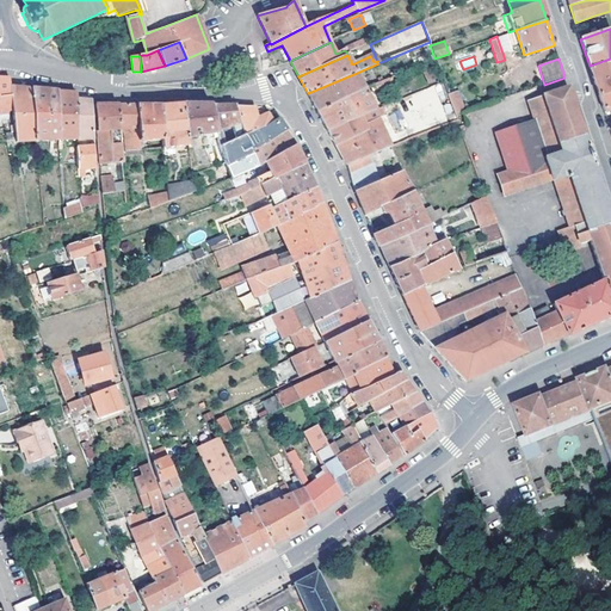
[(610,91),(610,59),(590,66),(599,96),(610,91)]
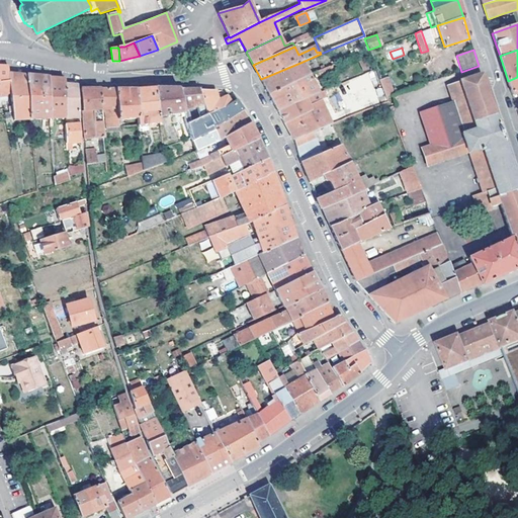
[(343,61),(317,73),(320,79),(346,67),(343,61)]
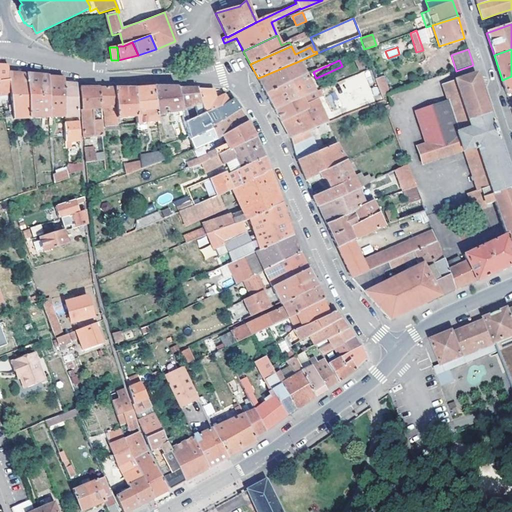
[(299,61),(258,78),(265,93),(305,75),(299,61)]
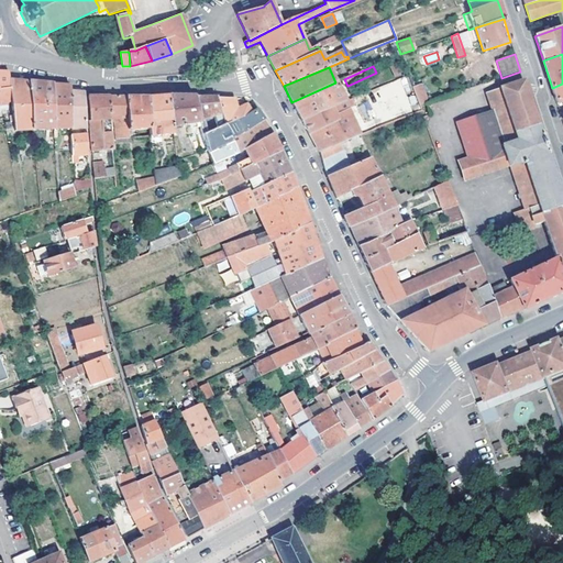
[(0,70),(0,90),(10,88),(9,80),(9,72),(0,70)]
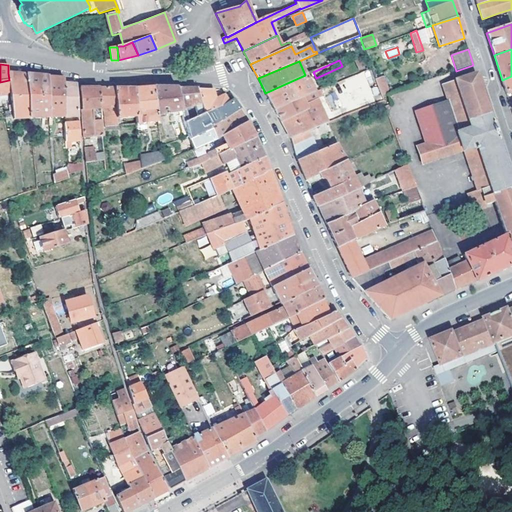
[(329,116),(381,99),(376,84),(374,85),(369,70),(337,81),(340,90),(322,96),(329,116)]
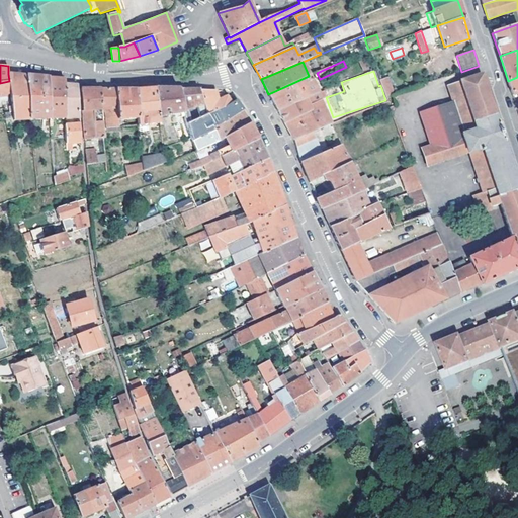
[(11,104),(13,120),(29,119),(25,76),(8,74),(9,81),(10,85),(8,85),(10,95),(11,104)]
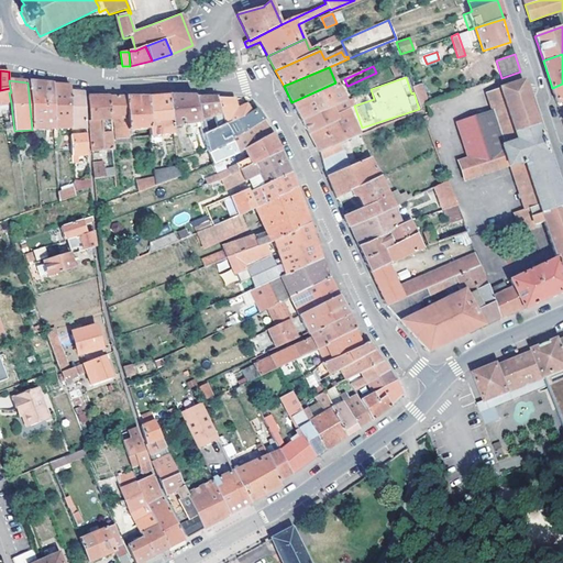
[(562,200),(523,80),(486,92),(494,114),(507,110),(514,130),(500,134),(504,144),(486,150),(476,121),(456,128),(466,157),(459,161),(465,181),(483,176),(479,166),(505,156),(509,167),(510,166),(514,176),(527,172),(540,209),(529,212),(530,216),(527,218),(516,221),(520,234),(534,230),(534,227),(544,223),(556,258),(510,282),(511,285),(506,287),(505,284),(488,291),(498,318),(498,319),(522,308),(522,309),(530,306),(549,298),(562,290),(562,200)]
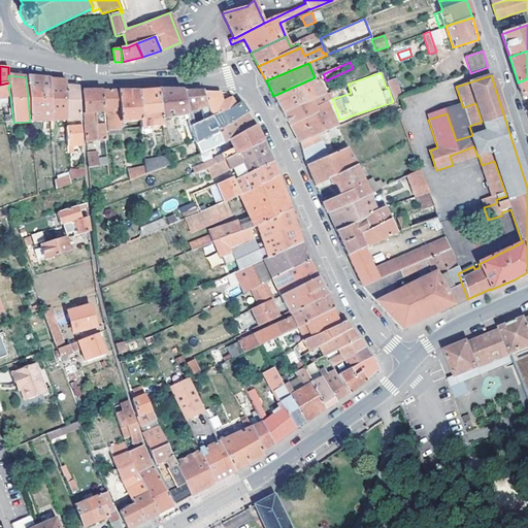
[(50,122),(48,79),(26,77),(30,122),(31,122),(50,122)]
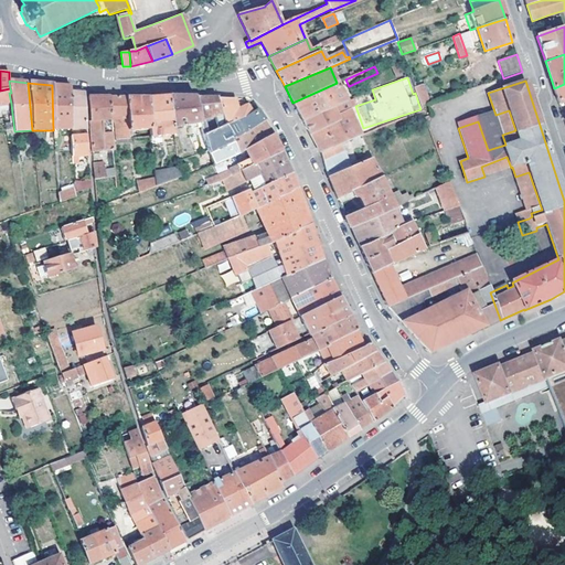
[(337,83),(292,103),(302,120),(347,102),(337,83)]
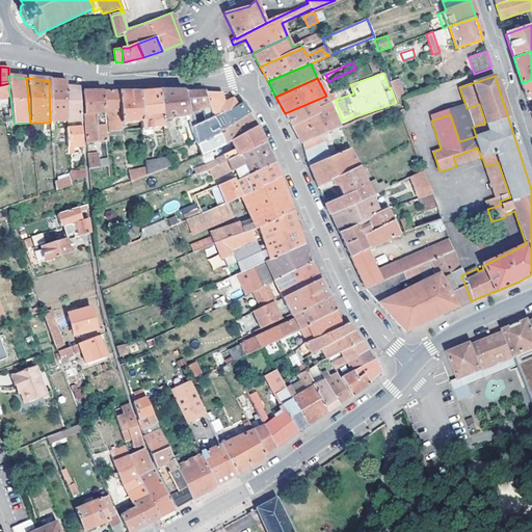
[(400,78),(391,81),(395,97),(404,95),(400,78)]
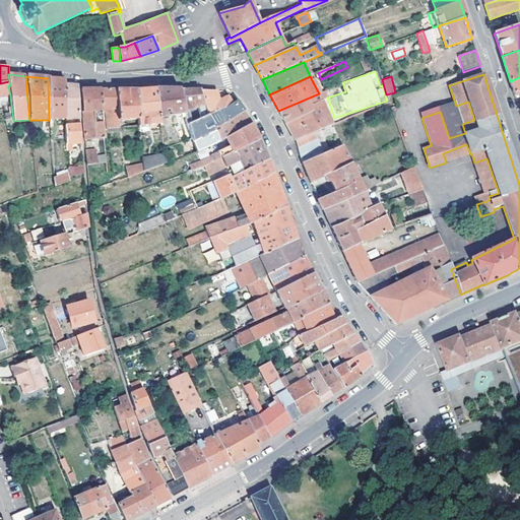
[(514,95),(519,93),(519,77),(510,81),(514,95)]
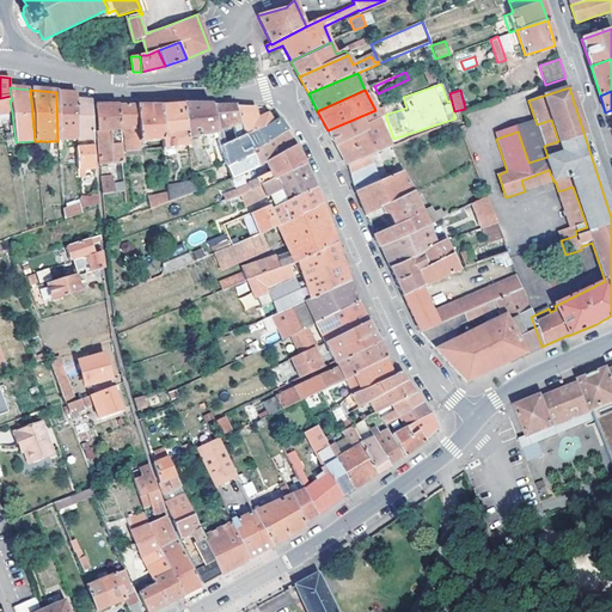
[(77,140),(77,99),(77,95),(56,92),(57,141),(77,140)]
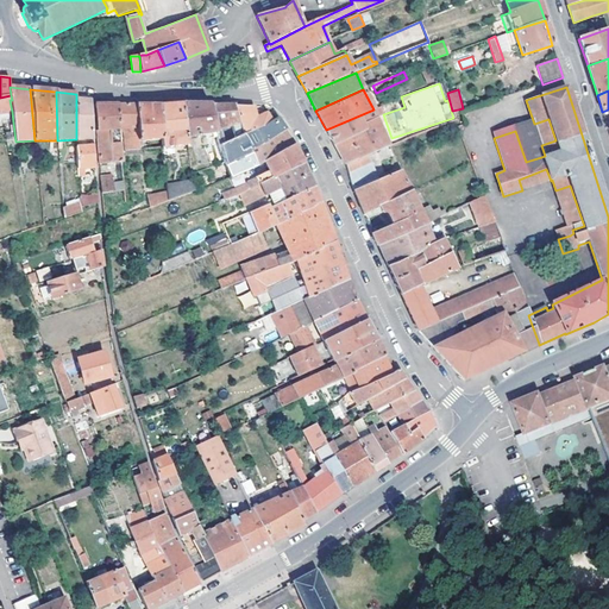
[(0,98),(0,119),(0,120),(7,119),(8,115),(7,113),(12,112),(10,100),(12,100),(11,95),(0,98)]
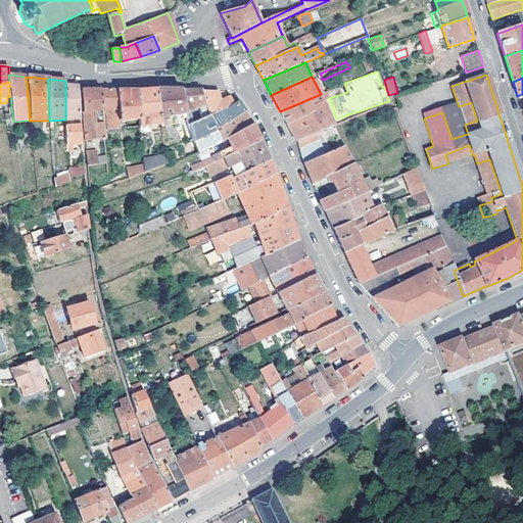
[(65,85),(65,120),(80,120),(78,86),(72,86),(65,85)]
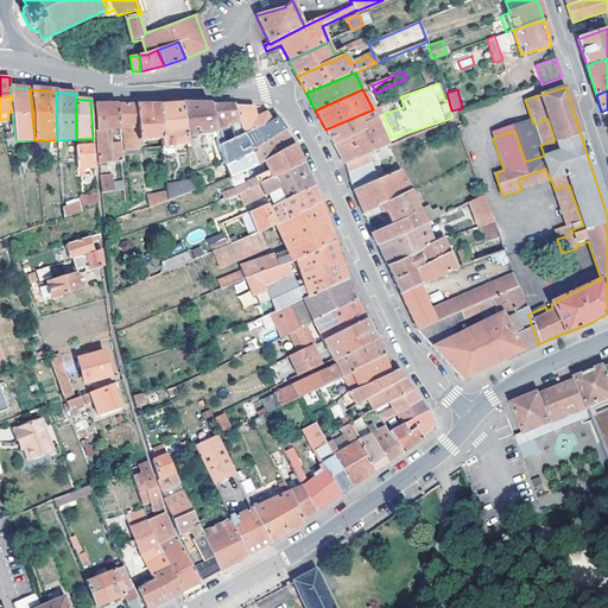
[(96,132),(109,131),(112,146),(121,145),(118,105),(94,105),(96,132)]
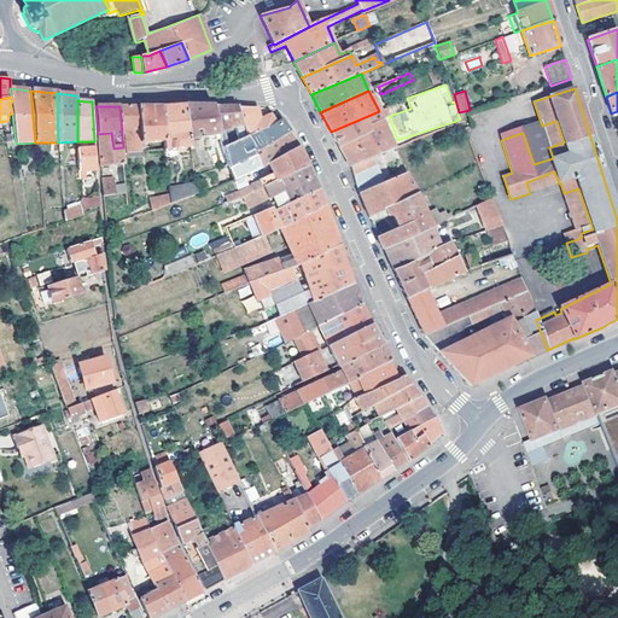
[(120,106),(123,147),(124,165),(130,164),(129,152),(144,151),(143,143),(140,108),(120,106)]
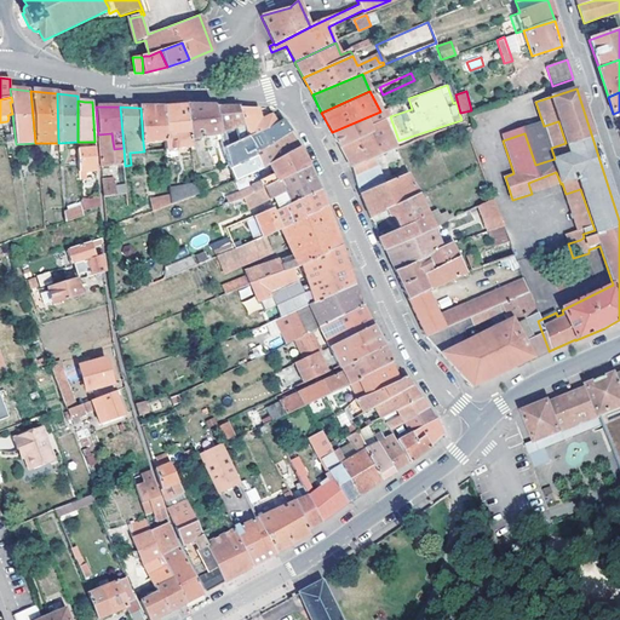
[(141,108),(143,143),(167,142),(164,107),(141,108)]
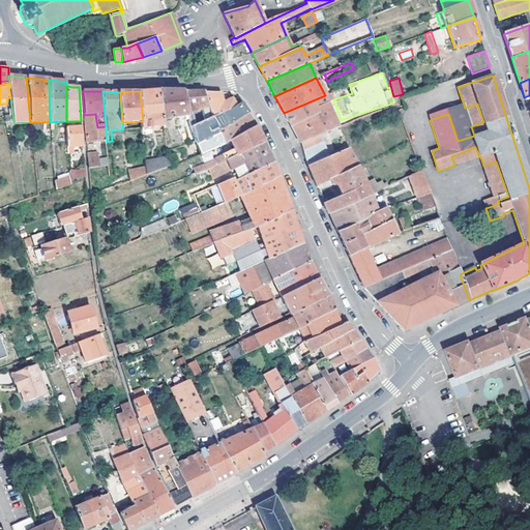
[(143,127),(164,125),(163,120),(158,91),(140,91),(143,121),(143,127)]
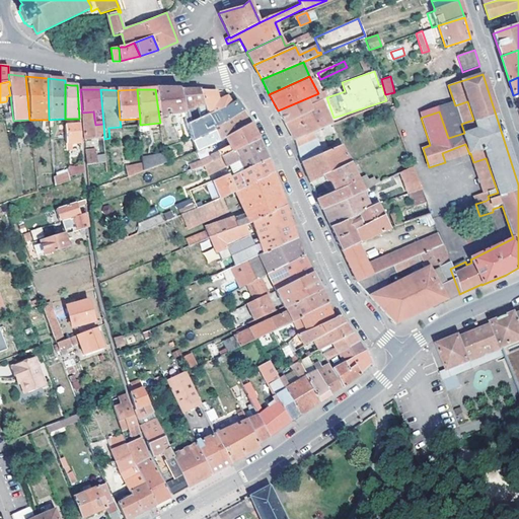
[(213,127),(208,113),(204,103),(183,112),(177,89),(165,89),(155,89),(159,118),(186,115),(188,132),(191,139),(192,142),(213,127)]
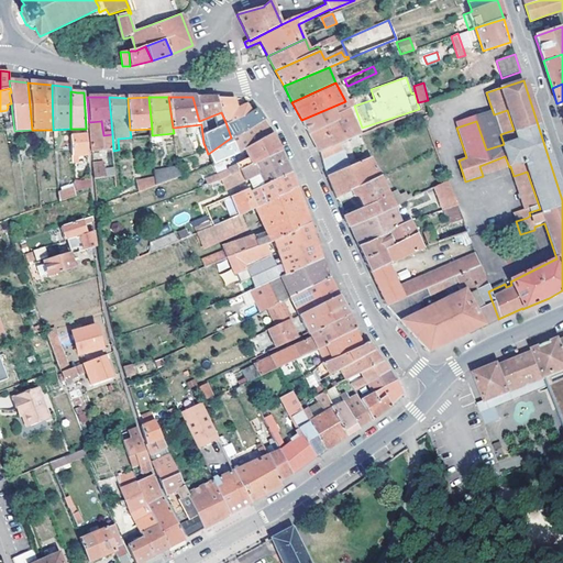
[(216,98),(192,97),(199,121),(221,112),(216,98)]
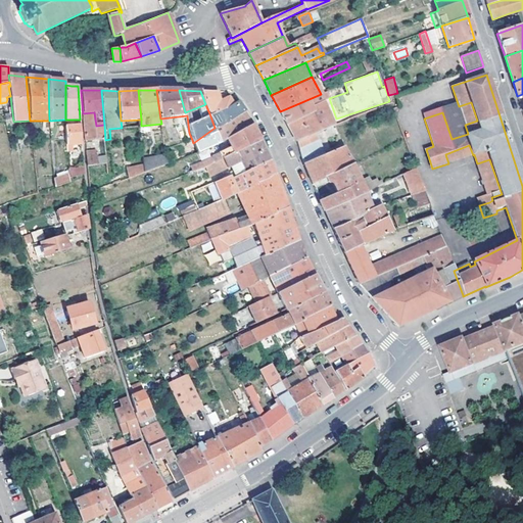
[(200,91),(205,104),(209,113),(238,101),(231,96),(222,100),(218,91),(200,91)]
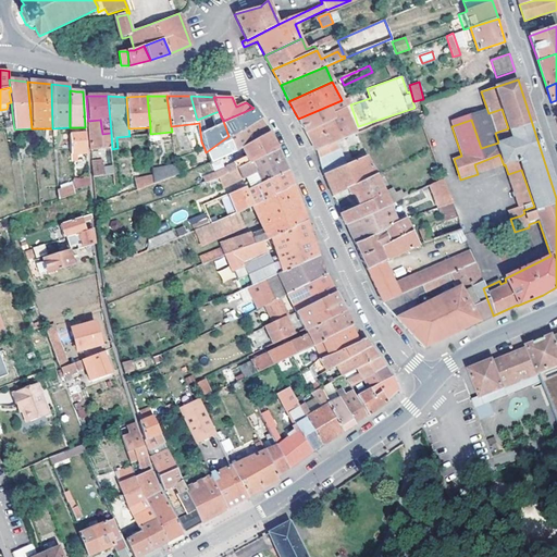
[(357,134),(342,100),(298,119),(316,150),(337,141),(357,134)]
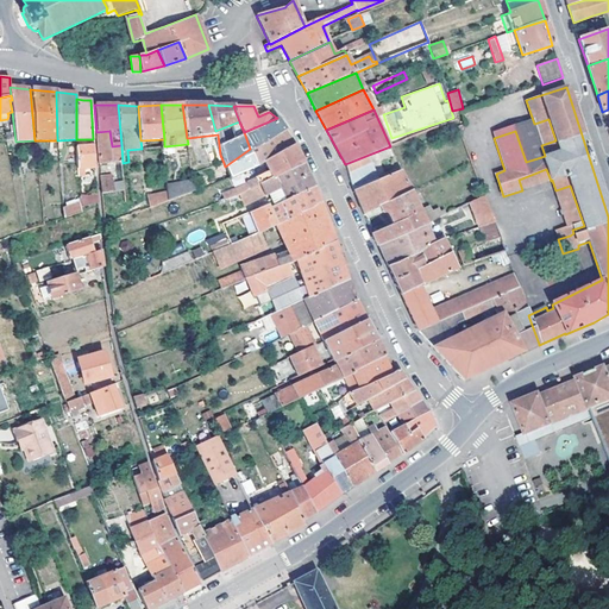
[(277,118),(244,132),(250,149),(225,167),(230,179),(244,173),(258,167),(252,152),(269,145),(287,133),(277,118)]
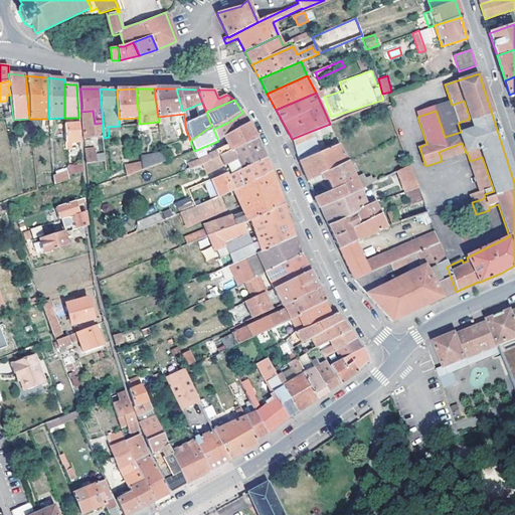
[(445,137),(461,132),(458,123),(470,119),(464,101),(452,105),(436,111),(445,137)]
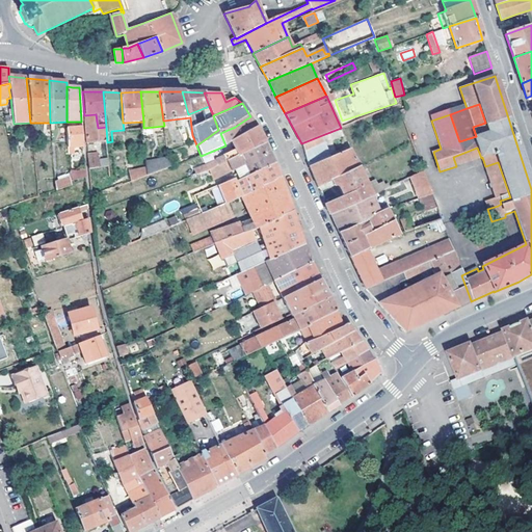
[(98,128),(96,114),(84,115),(86,143),(107,142),(106,127),(98,128)]
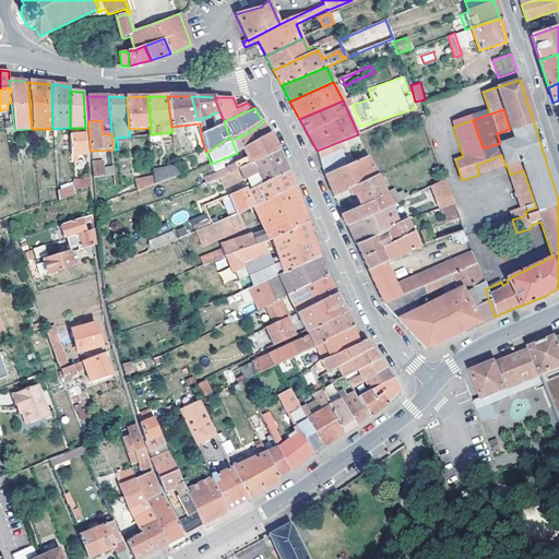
[(263,122),(247,133),(232,140),(237,153),(242,150),(247,158),(235,164),(237,170),(278,150),(269,130),(263,122)]
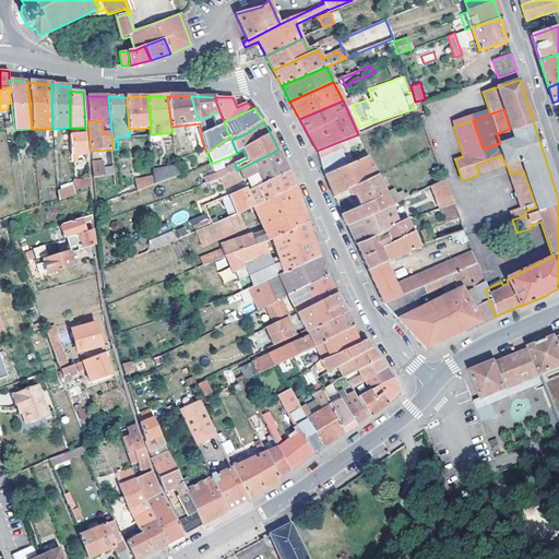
[(86,134),(69,134),(71,155),(87,155),(87,145),(86,134)]
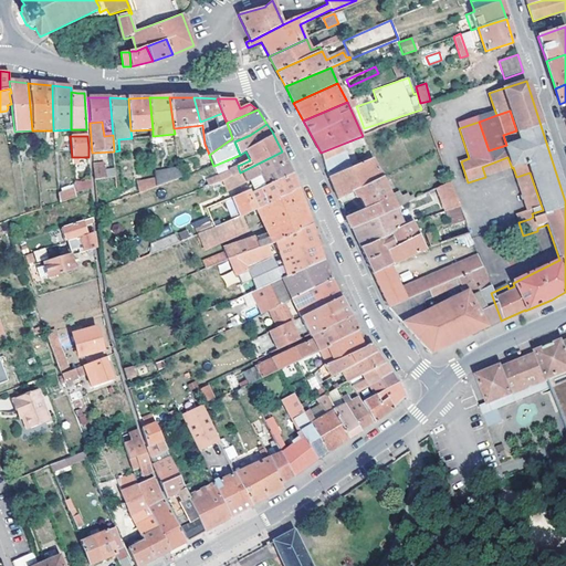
[(338,199),(354,192),(356,198),(359,197),(364,209),(345,217),(350,229),(352,228),(396,209),(416,200),(413,197),(410,199),(409,196),(402,198),(400,194),(391,198),(386,187),(388,185),(389,184),(389,181),(389,179),(388,178),(386,177),(385,177),(383,177),(381,178),(373,158),(352,167),(343,144),(321,153),(328,177),(331,180),(333,186),(338,199)]
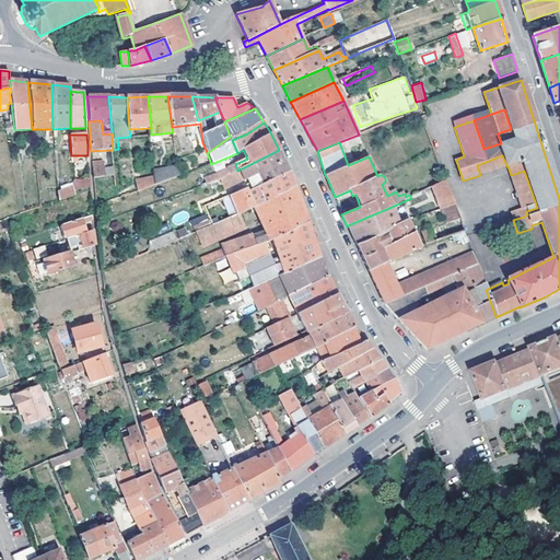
[(258,173),(264,184),(265,185),(290,173),(289,172),(279,150),(237,171),(242,181),(258,173)]
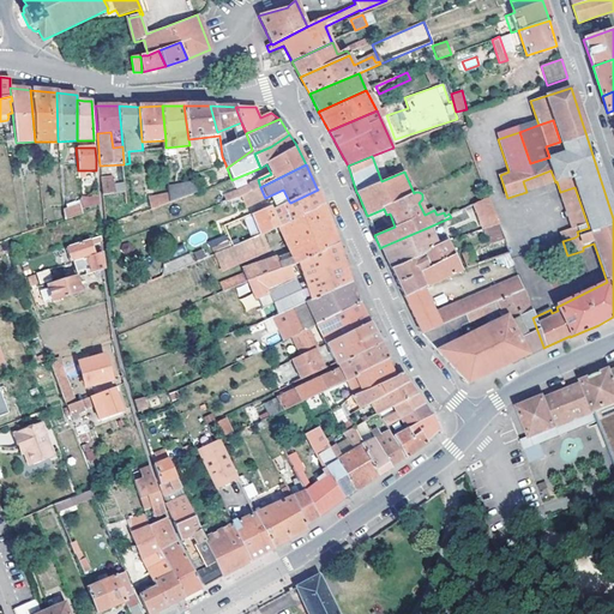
[(551,170),(523,181),(527,192),(555,182),(551,170)]
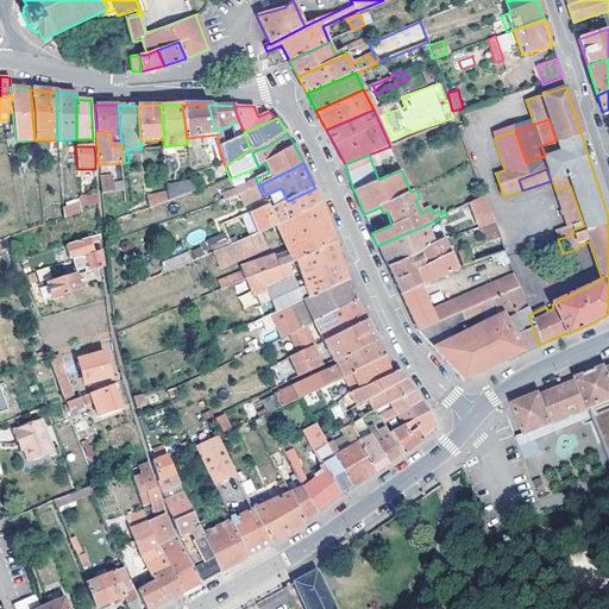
[(193,174),(167,182),(168,189),(168,201),(195,190),(193,174)]
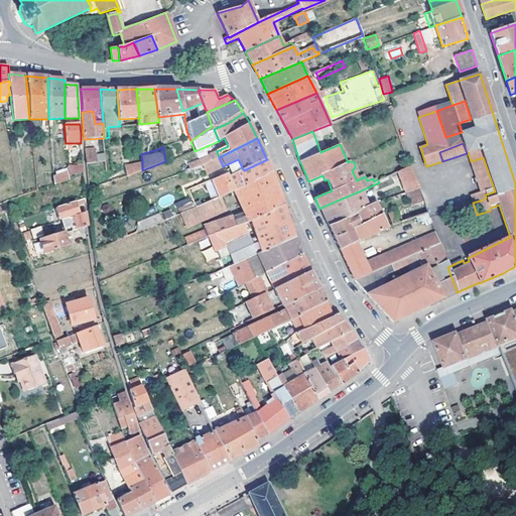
[(96,163),(95,156),(95,150),(85,150),(86,164),(96,163)]
